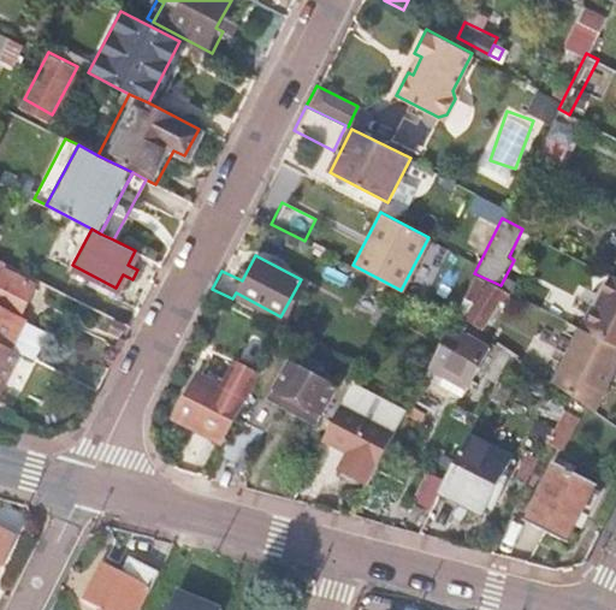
[(0,341),(16,349),(94,389),(106,365),(16,319),(33,285),(3,270),(0,273),(0,341)]
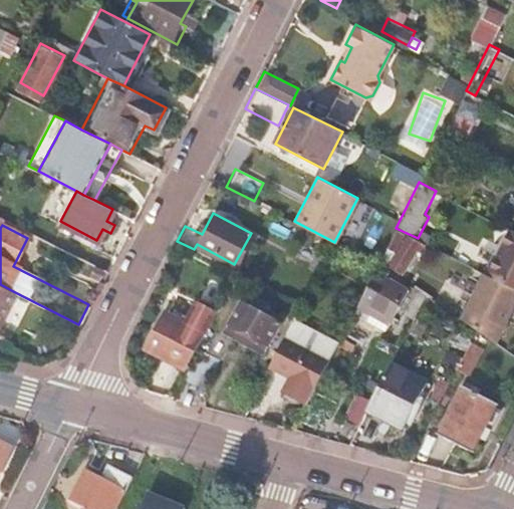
[(513,229),(510,228),(488,273),(513,286),(513,229)]
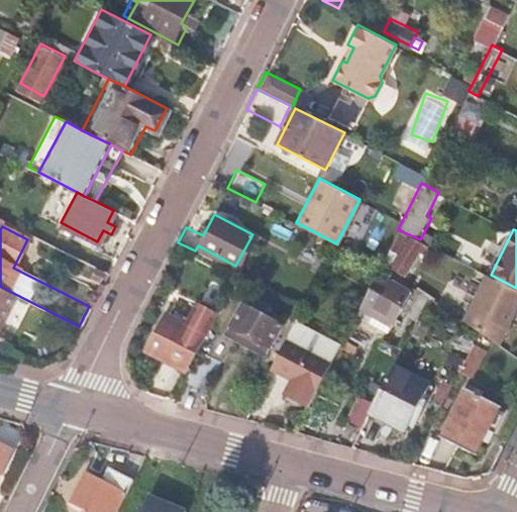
[(420,239),(409,234),(404,243),(419,251),(421,248),(423,250),(427,243),(420,239)]
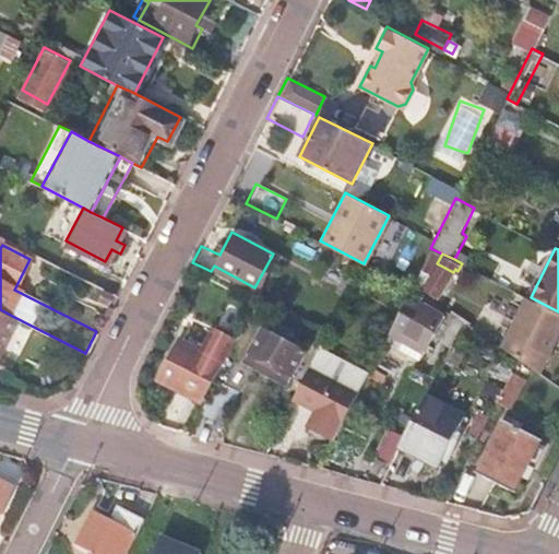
[(486,275),(504,284),(512,269),(494,260),(486,275)]
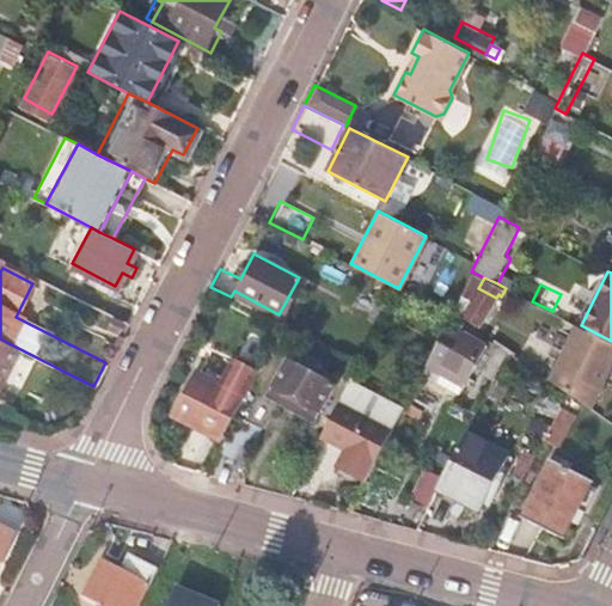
[(466,325),(450,314),(415,381),(420,381),(424,373),(430,377),(434,369),(461,384),(482,346),(461,335),(466,325)]
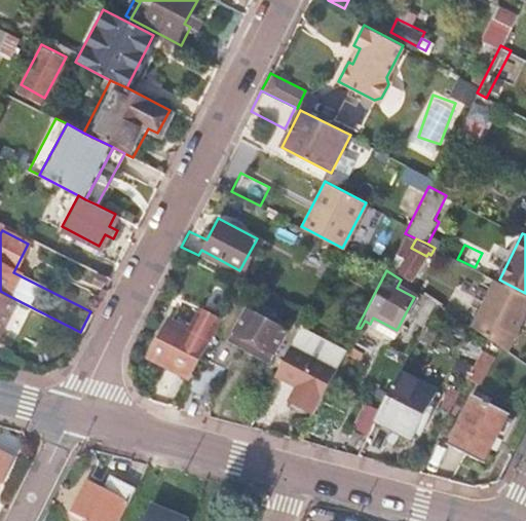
[(525,306),(525,293),(499,280),(496,278),(472,327),(505,348),(525,306)]
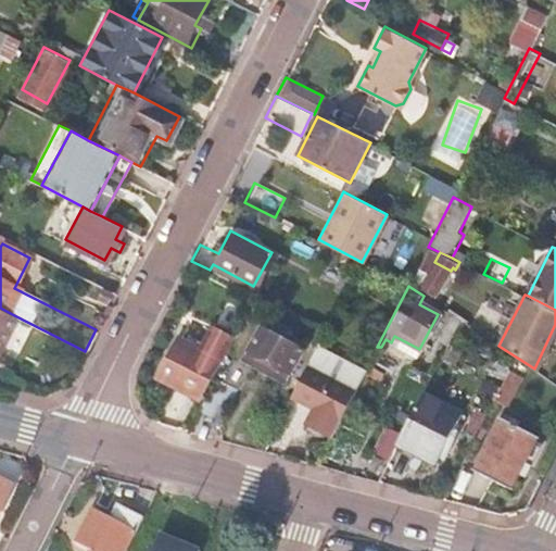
[(0,341),(14,315),(0,308),(0,341)]
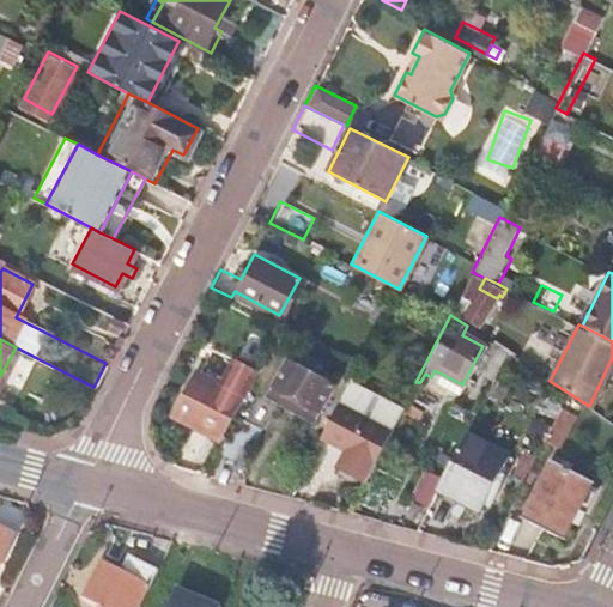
[(504,356),(496,352),(487,369),(495,372),(504,356)]
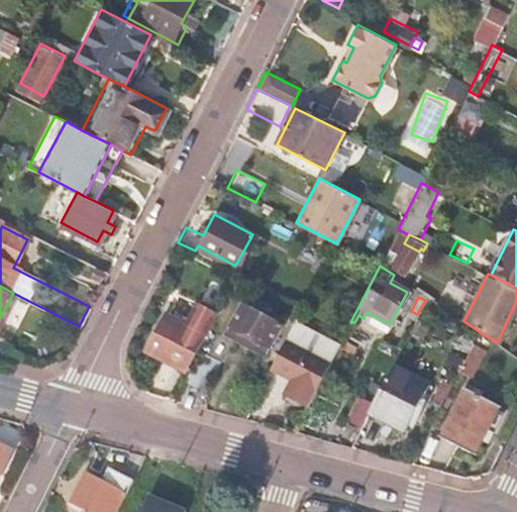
[(260,359),(279,322),(240,302),(221,338),(260,359)]
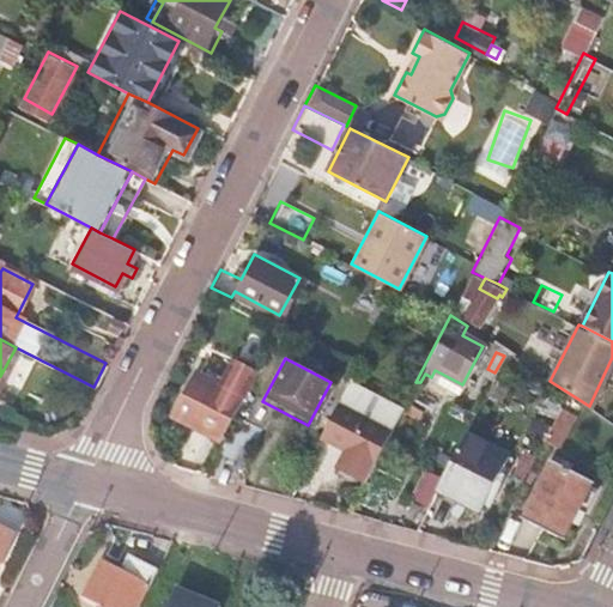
[(222,438),(229,426),(243,395),(196,370),(174,413),(222,438)]
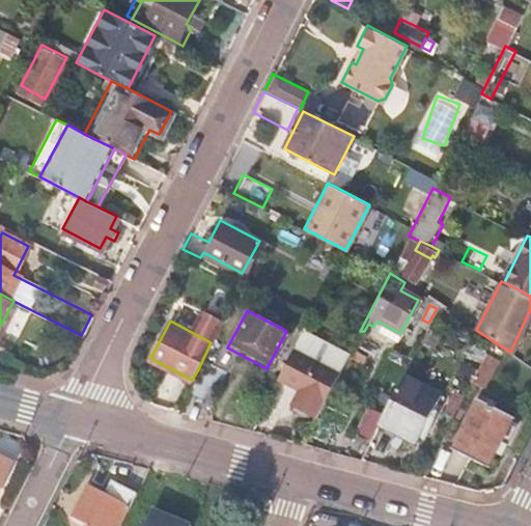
[(376,321),(373,327),(397,339),(400,333),(376,321)]
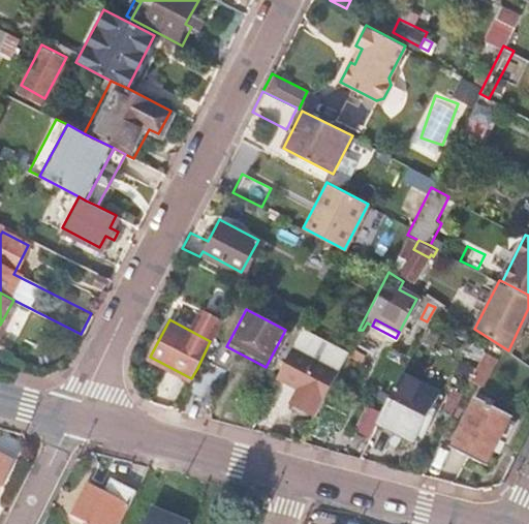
[(289,348),(337,373),(346,355),(346,353),(299,331),(289,348)]
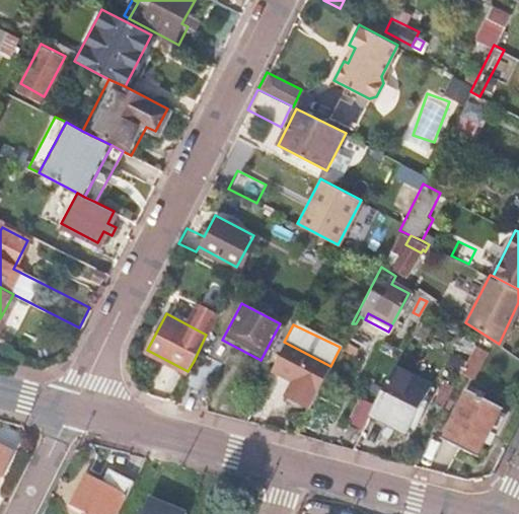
[(340,347),(340,348),(349,352),(356,339),(347,334),(340,347)]
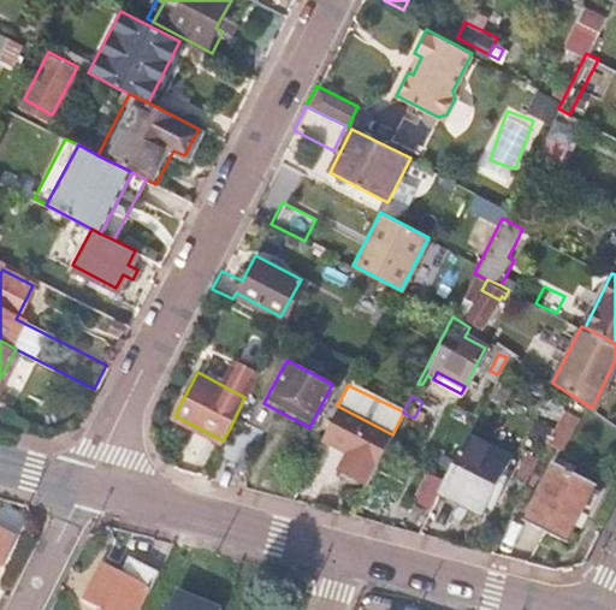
[(338,469),(366,484),(392,434),(337,406),(319,440),(345,454),(338,469)]
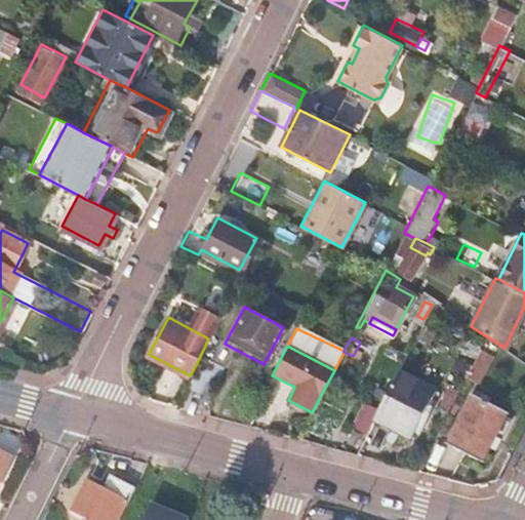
[(190,375),(186,385),(207,396),(216,376),(196,365),(190,375)]
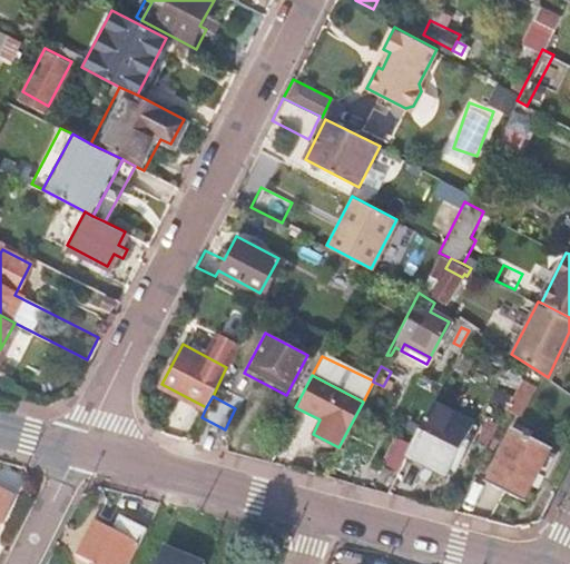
[(412,439),(406,452),(446,472),(472,425),(432,403),(412,439)]
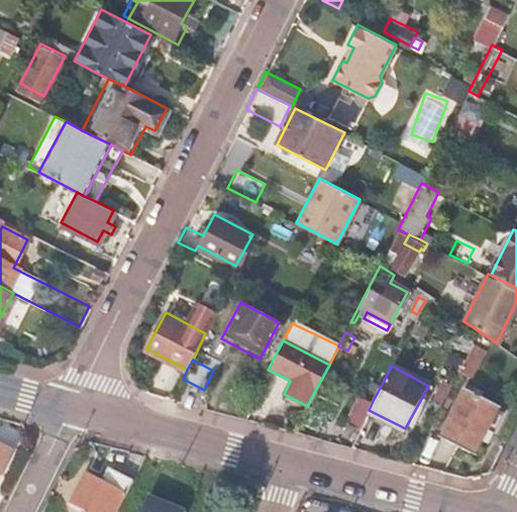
[(473,452),(499,405),(464,387),(439,434),(473,452)]
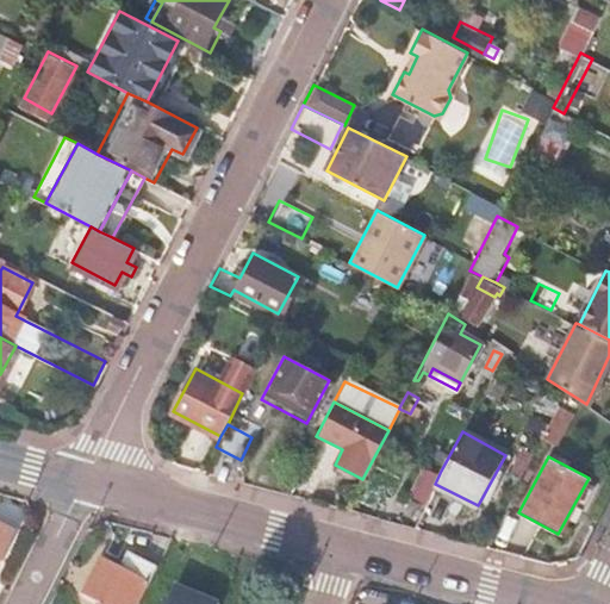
[(409,493),(425,502),(435,484),(441,471),(425,464),(409,493)]
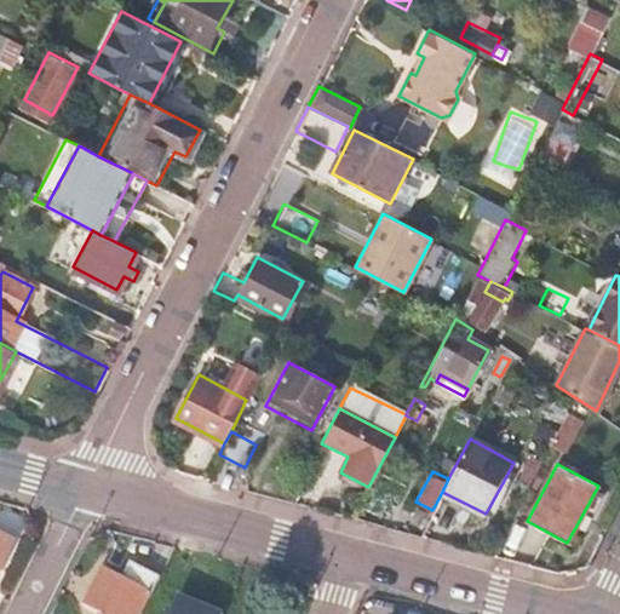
[(0,568),(17,538),(0,529),(0,568)]
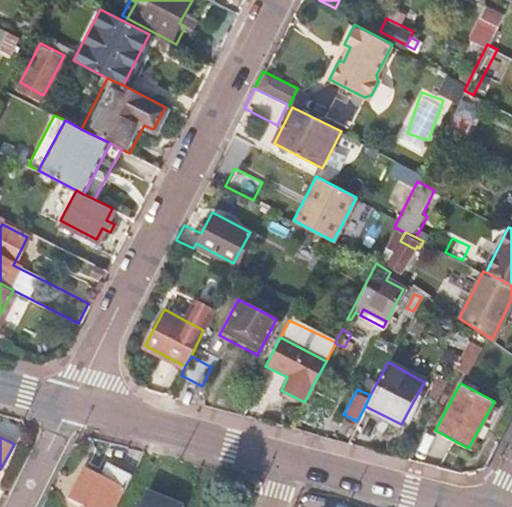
[(111,506),(124,485),(127,487),(136,469),(111,457),(103,472),(87,465),(72,492),(89,500),(85,506),(111,506)]
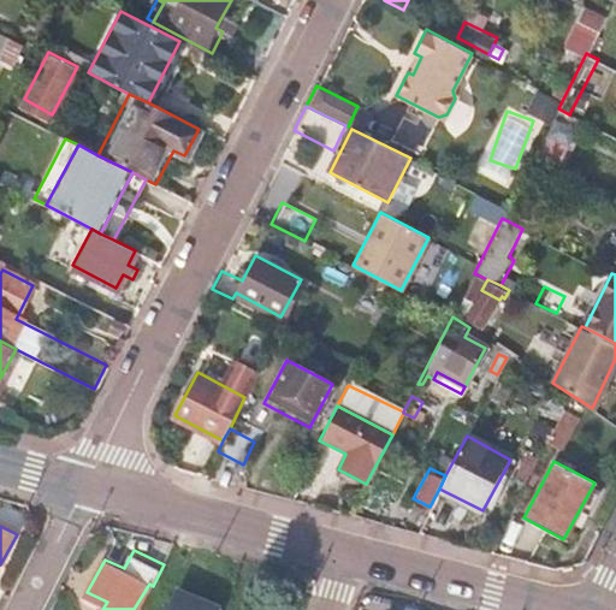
[(164,564),(153,586),(169,593),(183,564),(169,556),(164,564)]
